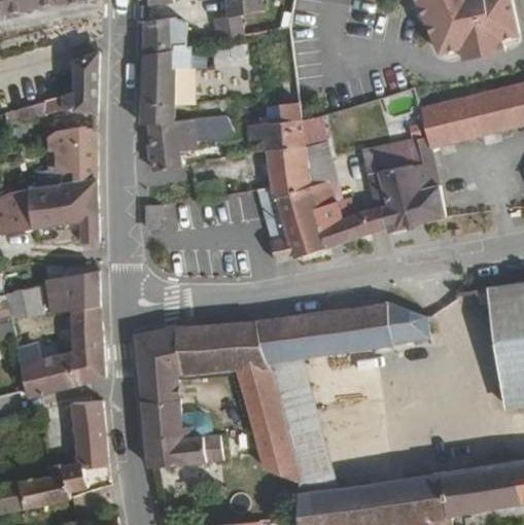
[(57,4),(83,0),(0,0),(0,3),(3,13),(57,3),(57,4)]
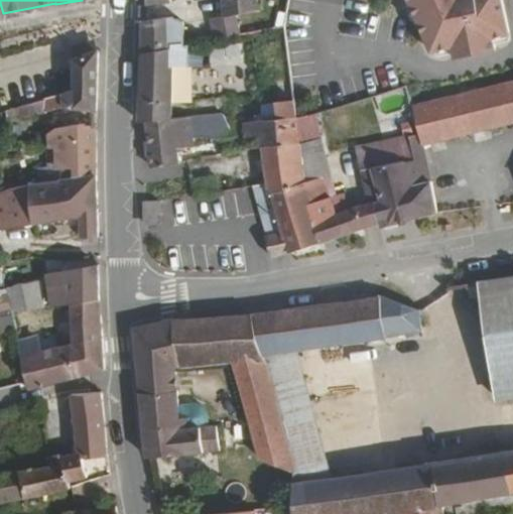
[(255,12),(253,0),(220,0),(221,17),(209,20),(213,41),(236,35),(235,28),(233,15),(255,12)]
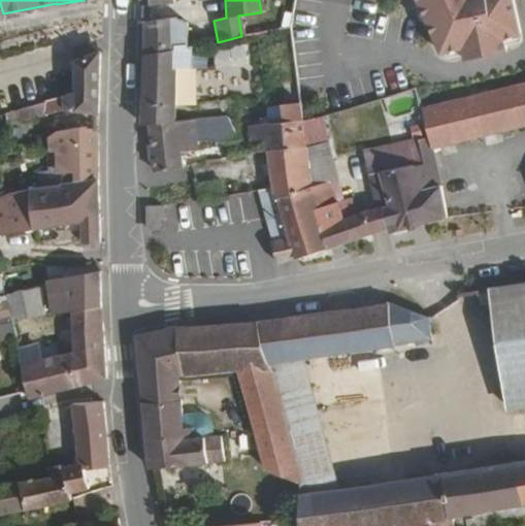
[(415,0),(439,54),(461,50),(464,61),(505,52),(502,40),(520,37),(511,0),(415,0)]
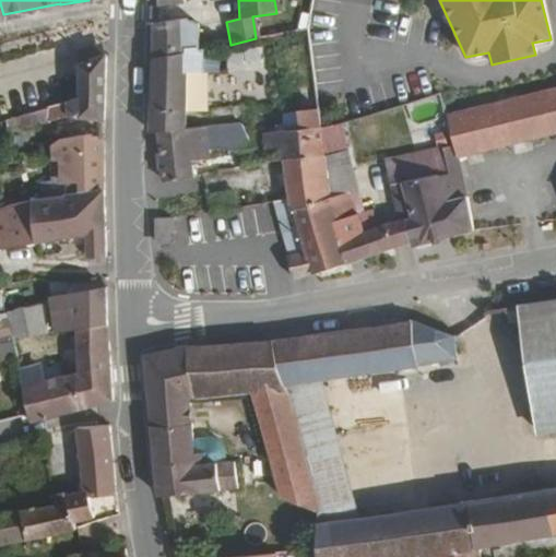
[(149,132),(156,133),(184,130),(184,110),(203,107),(201,74),(202,50),(198,50),(197,25),(184,20),(182,20),(155,24),(151,25),(149,132)]
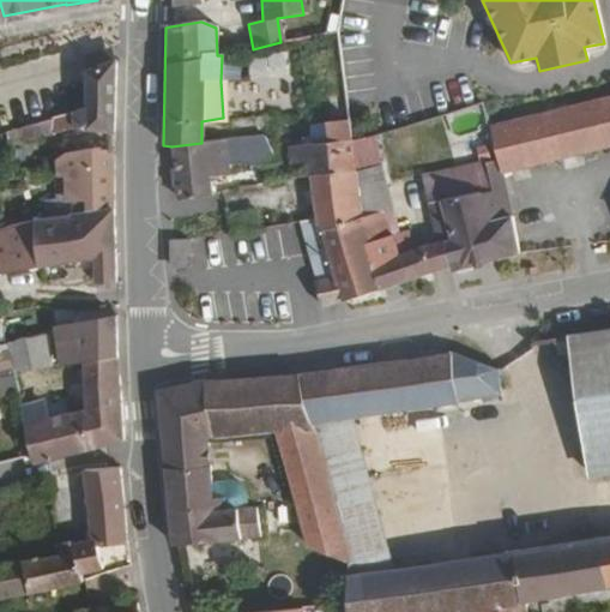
[(297,40),(315,36),(313,28),(279,34),(281,42),(297,40)]
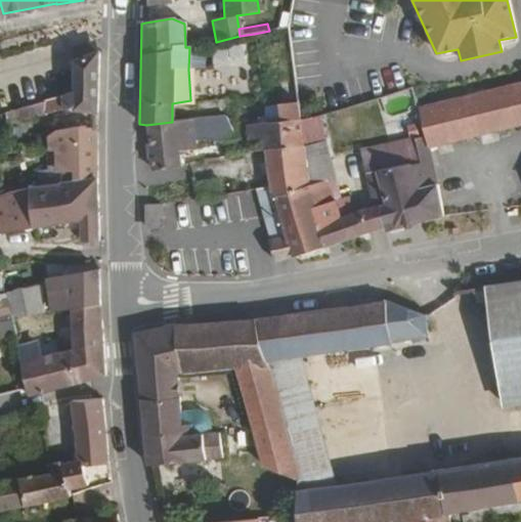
[(92,52),(98,50),(95,41),(89,43),(92,52)]
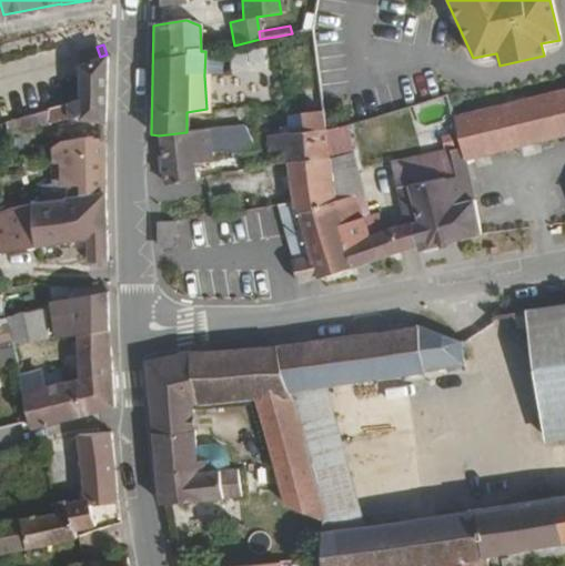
[(79,119),(103,121),(107,54),(100,57),(97,47),(79,53),(82,102),(44,111),(46,123),(78,117),(79,119)]
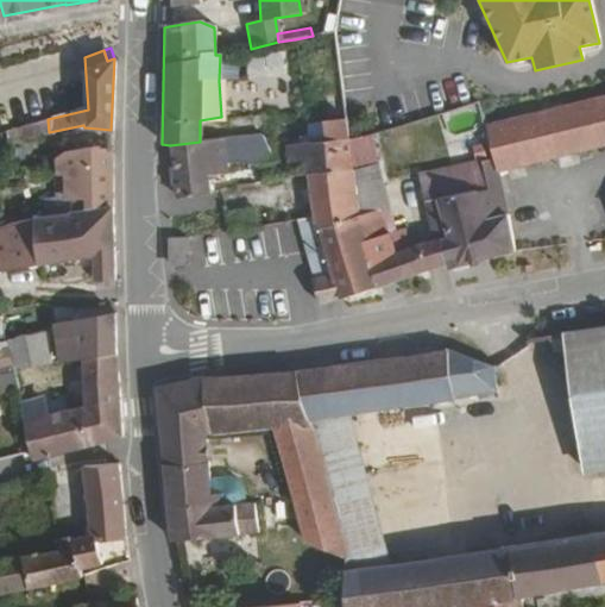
[(604,100),(573,107),(484,129),(491,160),(493,169),(604,143),(604,100)]
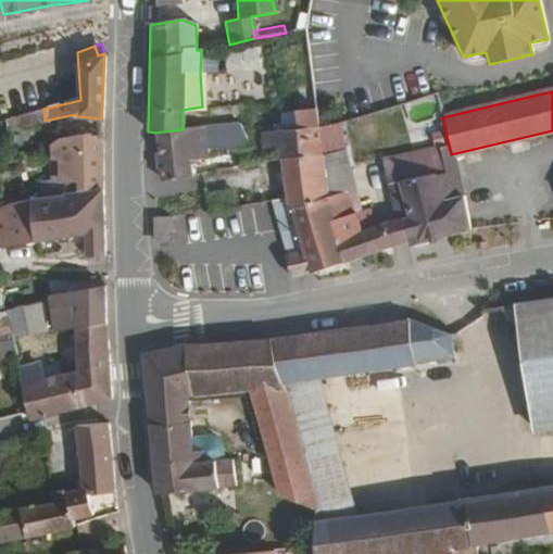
[(5,131),(45,121),(44,109),(3,118),(5,131)]
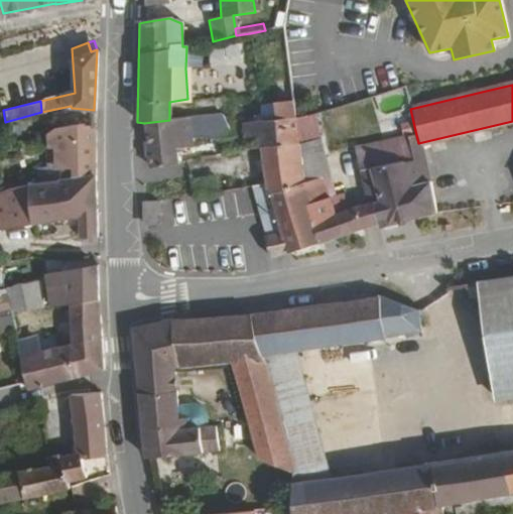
[(270,193),(301,186),(295,143),(295,141),(294,130),(292,119),(290,103),(274,105),(274,119),(256,122),(241,124),(242,138),(233,139),(224,140),(226,153),(259,147),(265,183),(266,194),(271,194),(270,193)]
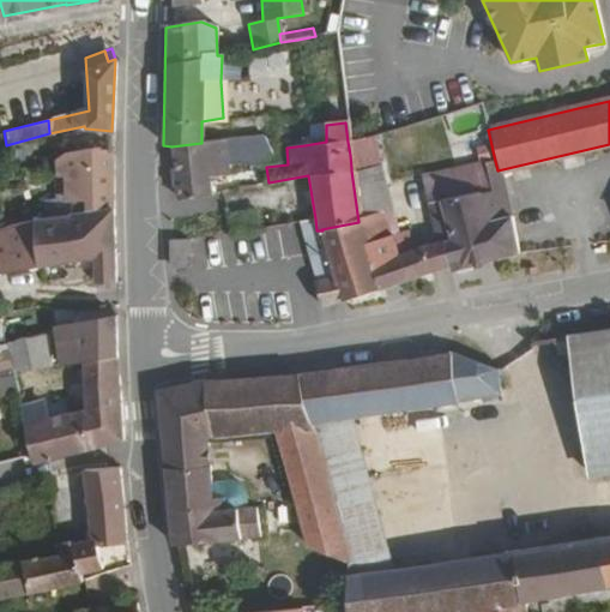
[(266,167),(277,166),(261,137),(243,138),(258,165),(259,167),(266,167)]
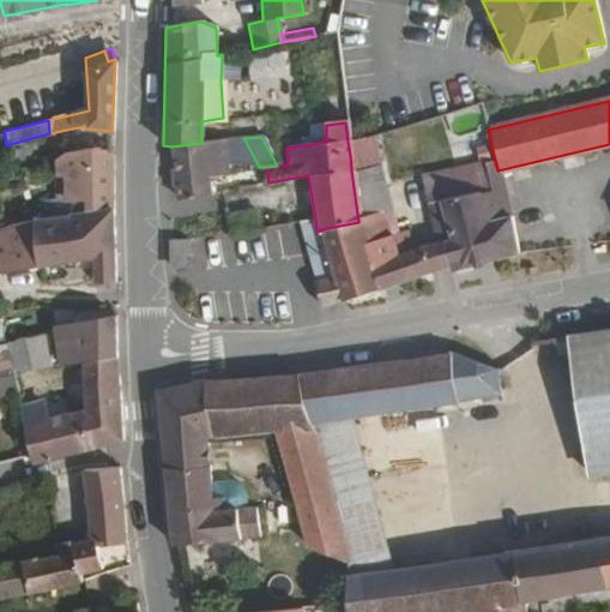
[(224,142),(224,165),(259,167),(258,165),(243,138),(224,142)]
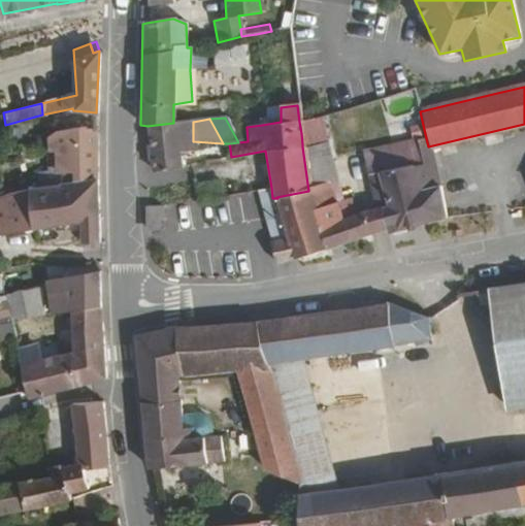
[(148,126),(153,172),(179,168),(179,157),(186,156),(185,152),(194,151),(193,141),(193,122),(173,123),(148,126)]
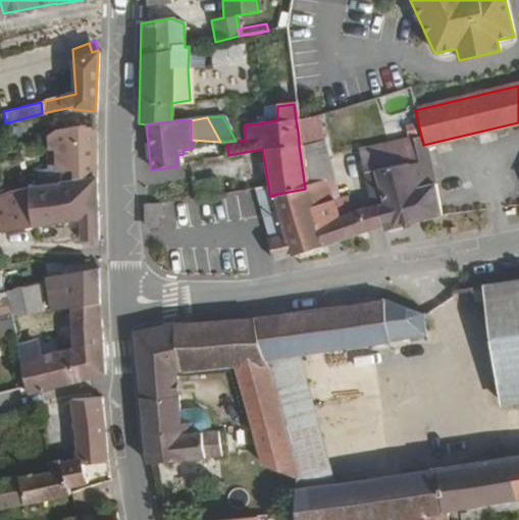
[(71,183),(94,178),(95,124),(56,131),(46,137),(46,151),(55,150),(56,169),(58,169),(70,168),(71,183)]
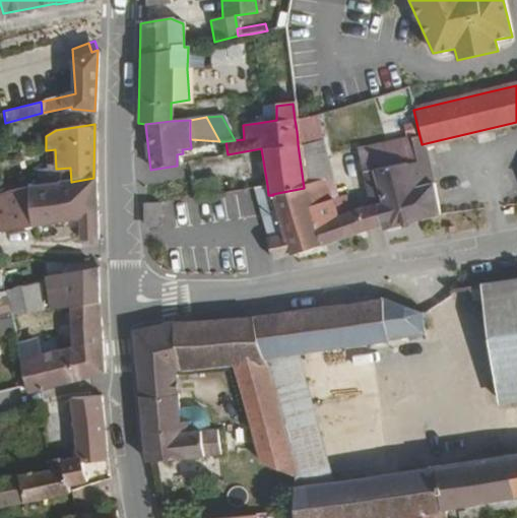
[(423,217),(438,214),(422,144),(419,136),(399,140),(400,150),(386,152),(364,158),(370,180),(364,181),(368,198),(376,205),(360,209),(366,230),(381,224),(382,229),(423,217)]
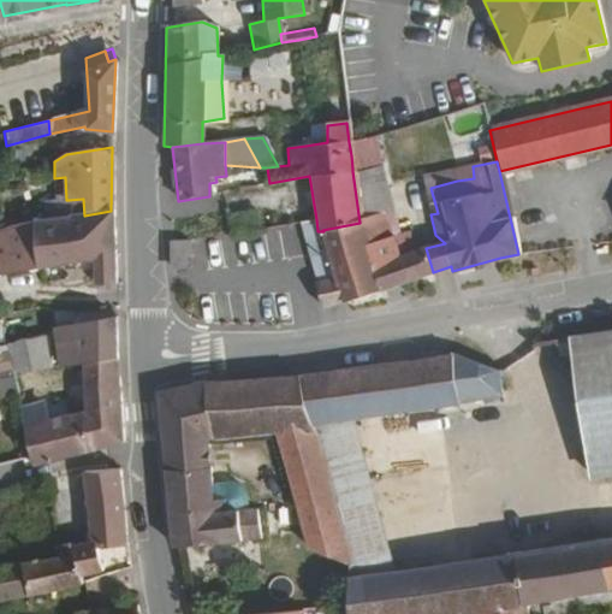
[(360,223),(366,246),(393,237),(390,228),(385,210),(388,208),(378,167),(352,171),(360,223)]
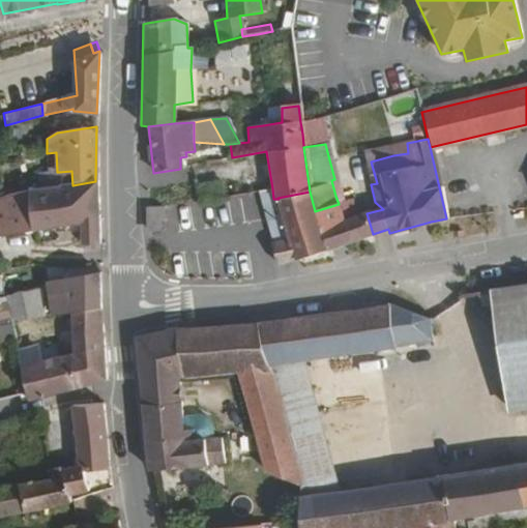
[(60,186),(59,172),(57,172),(56,152),(47,153),(48,177),(39,178),(39,191),(60,186)]
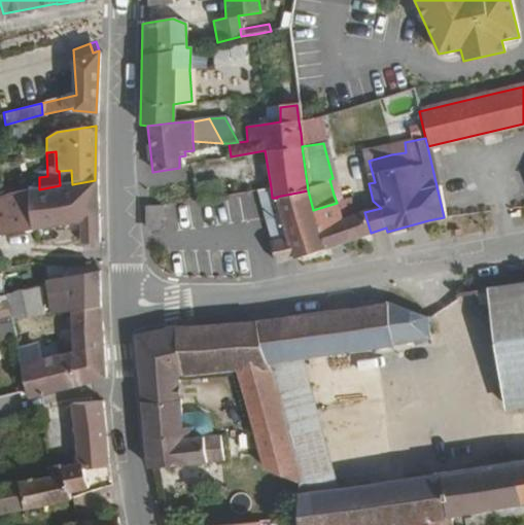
[(80,242),(97,242),(95,180),(72,184),(71,170),(59,171),(60,185),(39,189),(30,190),(8,194),(0,197),(0,235),(53,225),(74,221),(80,220),(80,242)]
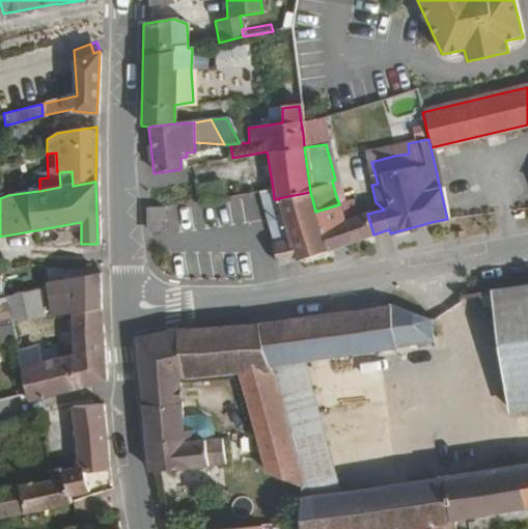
[(297,259),(327,249),(315,212),(310,192),(278,198),(279,199),(288,243),(273,245),(278,265),(297,259)]
